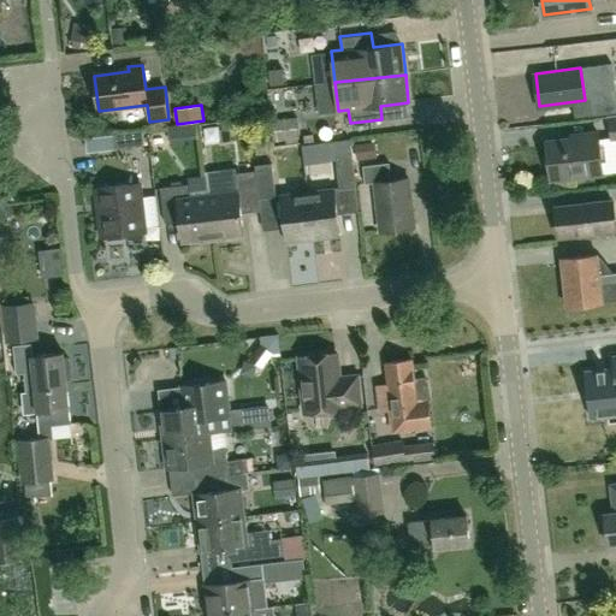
[(276,141),(300,138),(297,117),(272,120),(276,141)]
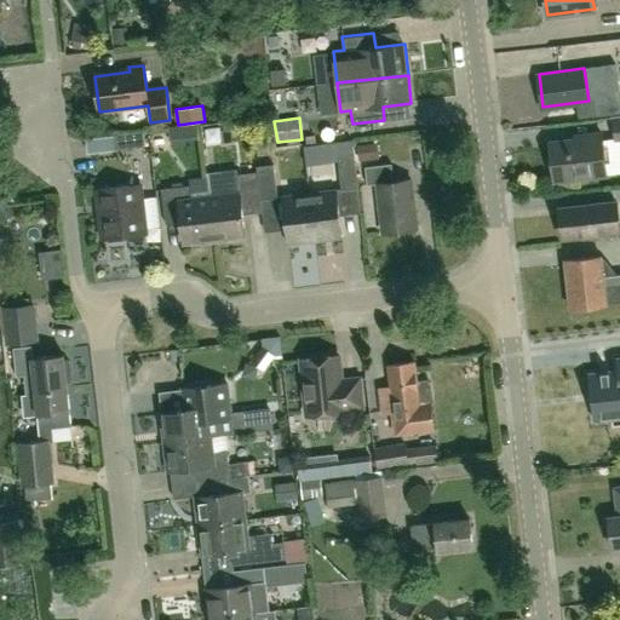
[(144,147),(143,132),(115,135),(116,149),(144,147)]
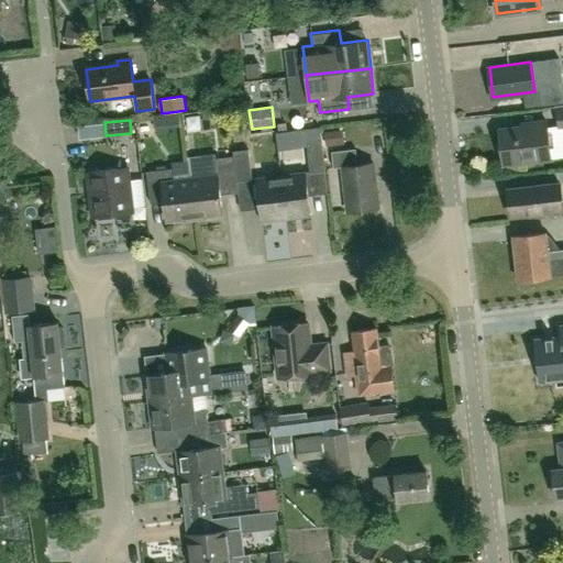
[(504,163),(551,157),(547,120),(530,122),(531,127),(499,130),(504,163)]
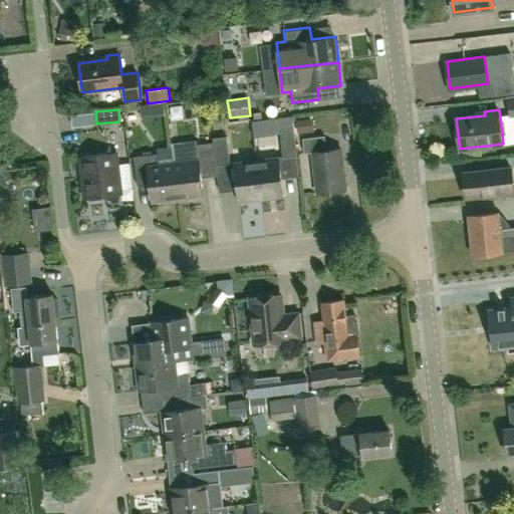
[(282,158),(297,157),(293,127),(279,130),(282,158)]
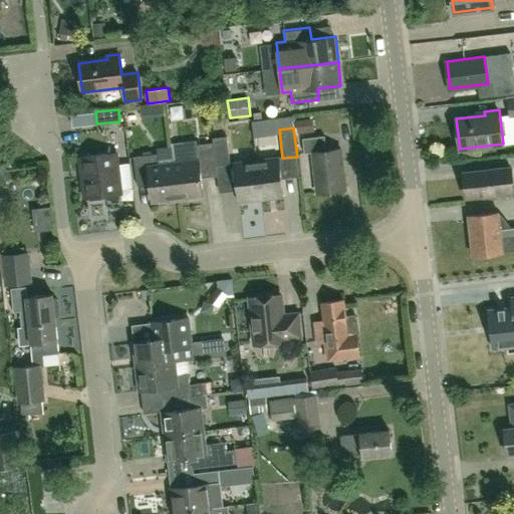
[(316,192),(344,189),(339,148),(326,150),(324,135),(302,138),(304,153),(311,152),(316,192)]
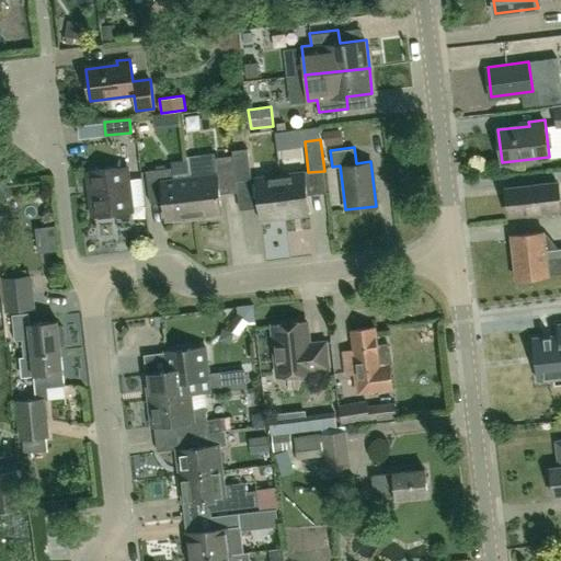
[(236,181),(251,179),(247,149),(232,151),(232,156),(236,181)]
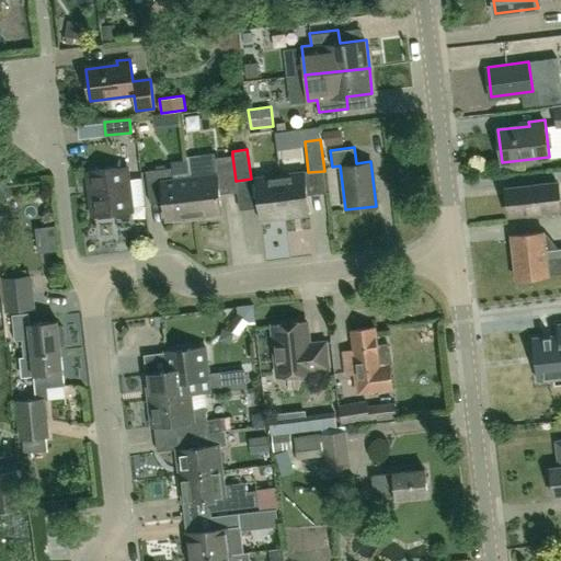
[(237,193),(236,181),(232,156),(215,158),(216,162),(203,163),(204,175),(189,178),(193,217),(221,213),(219,195),(237,193)]
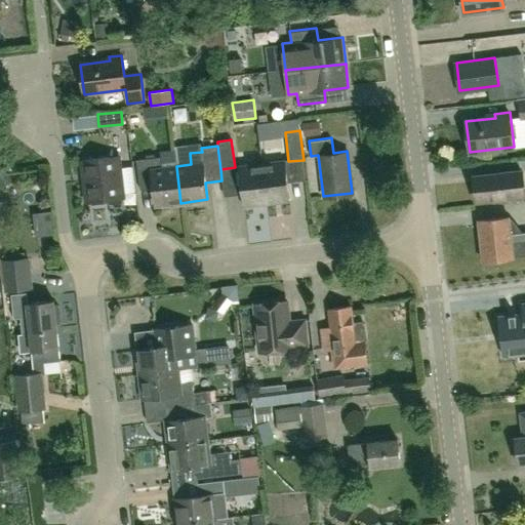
[(105,200),(122,198),(118,157),(99,160),(82,162),(87,203),(105,200)]
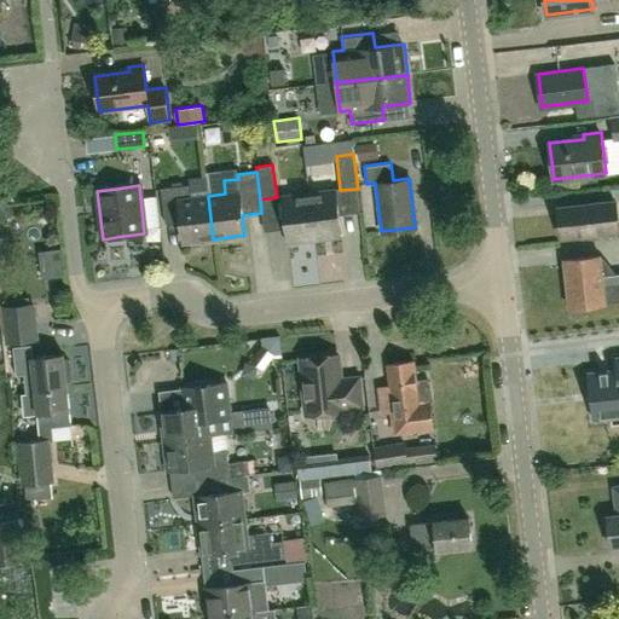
[(213,239),(208,196),(191,198),(190,185),(162,189),(166,225),(180,223),(183,243),(213,239)]
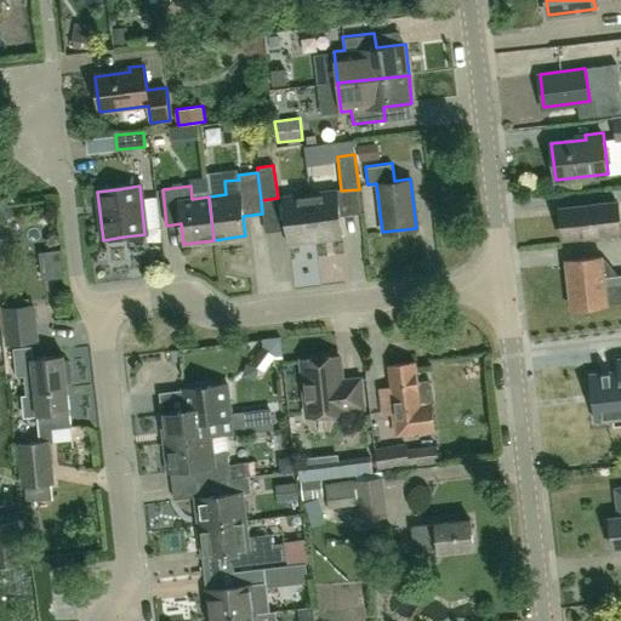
[(315,241),(342,238),(336,189),(309,193),(315,241)]
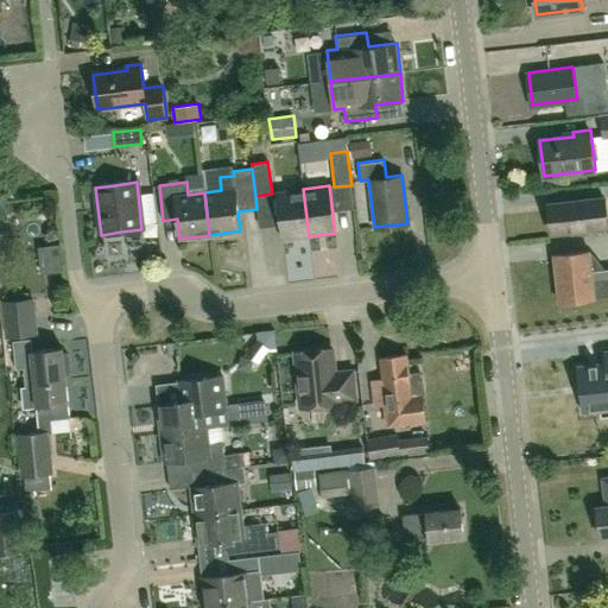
[(309,236),(303,189),(277,192),(283,240),(309,236)]
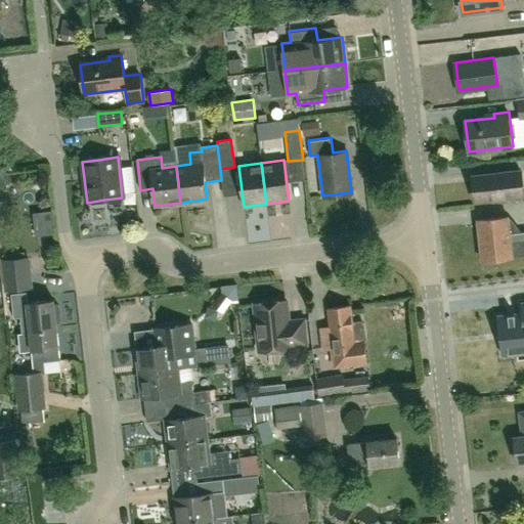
[(523,194),(521,171),(473,176),(475,201),(523,194)]
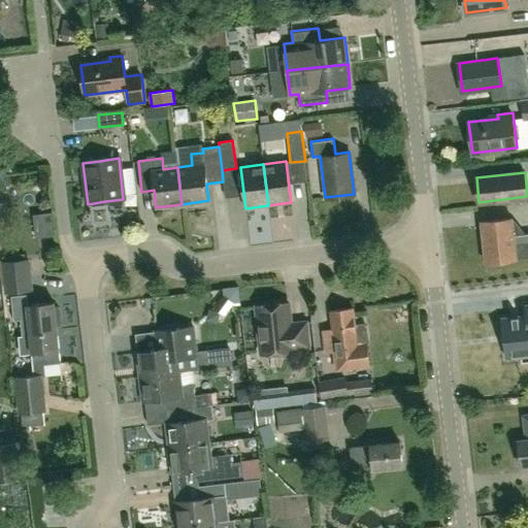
[(527,233),(514,235),(513,218),(481,221),(486,262),(517,259),(517,257),(527,255),(527,233)]
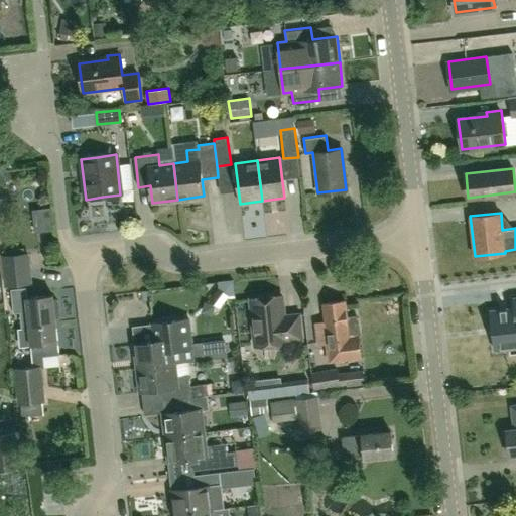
[(0,256),(3,287),(32,284),(29,253),(0,256)]
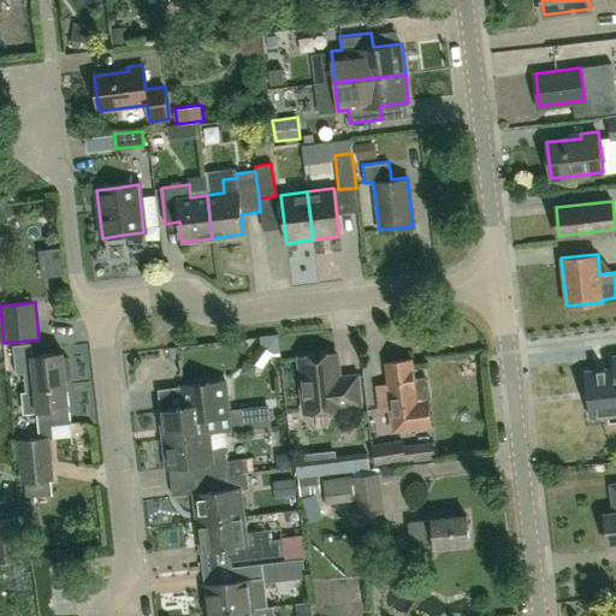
[(31,343),(13,345),(16,372),(24,371),(27,390),(35,389),(35,391),(67,388),(66,380),(69,380),(71,378),(69,359),(66,356),(64,357),(63,353),(33,355),(31,343)]
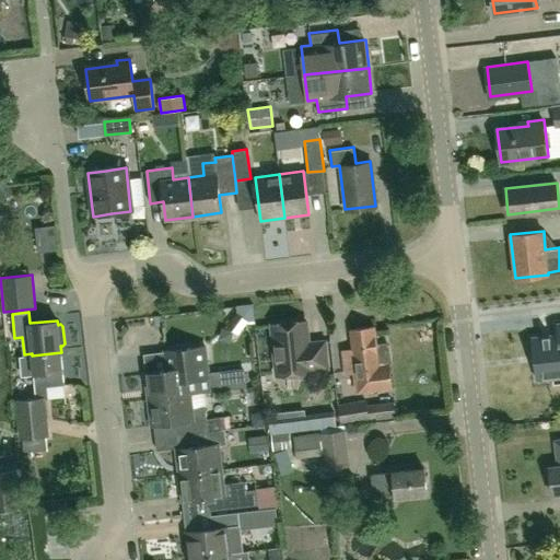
[(325,340),(312,341),(312,347),(308,347),(305,321),(273,324),(278,373),(311,370),(311,368),(327,365),(325,340)]
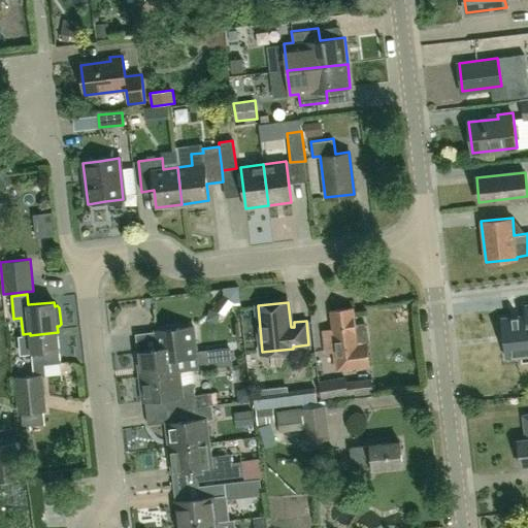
[(527,317),(502,320),(507,358),(527,355),(527,305),(526,306),(527,317)]
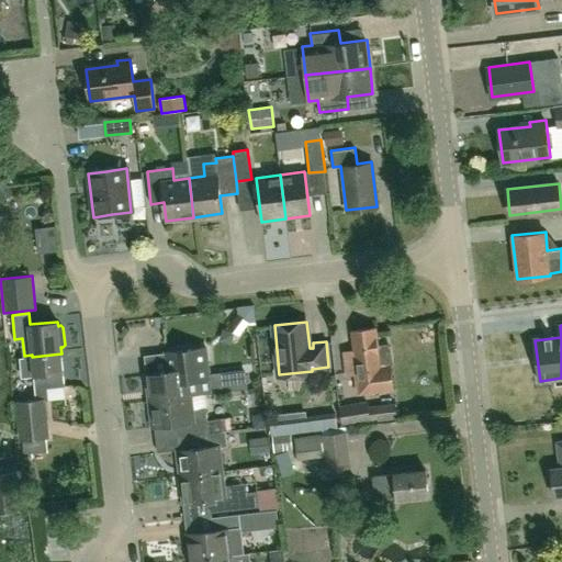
[(392,363),(390,347),(388,345),(378,346),(375,326),(351,329),(353,349),(344,350),(346,370),(355,369),(357,381),(358,395),(392,391),(391,383),(390,368),(392,363)]
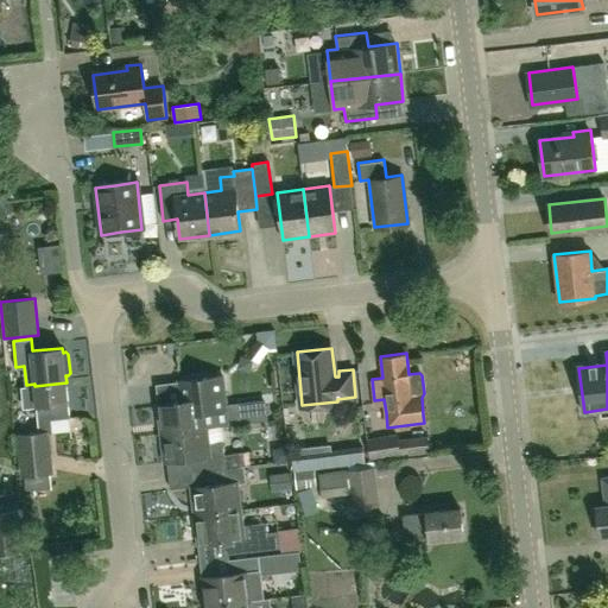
[(177,380),(181,400),(157,403),(160,432),(208,426),(206,413),(228,411),(225,374),(210,375),(177,380)]
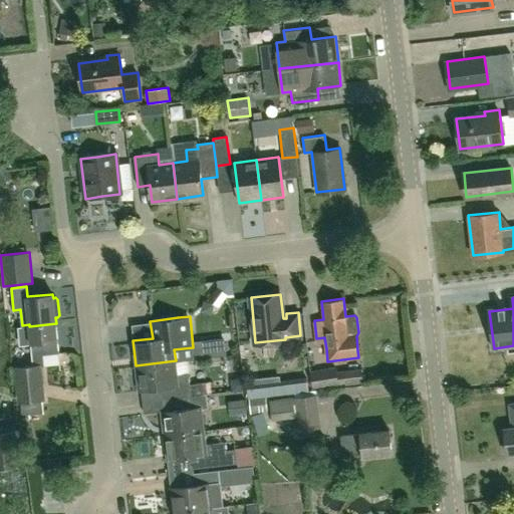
[(238,318),(225,319),(226,332),(239,331),(238,318)]
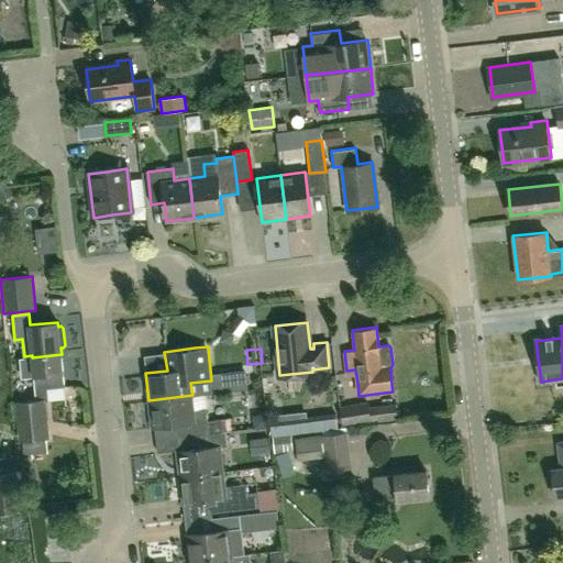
[(62,354),(32,357),(32,359),(21,360),(22,377),(34,376),(36,399),(20,400),(24,435),(47,433),(43,399),(48,399),(47,387),(63,386),(61,372),(63,372),(62,354)]
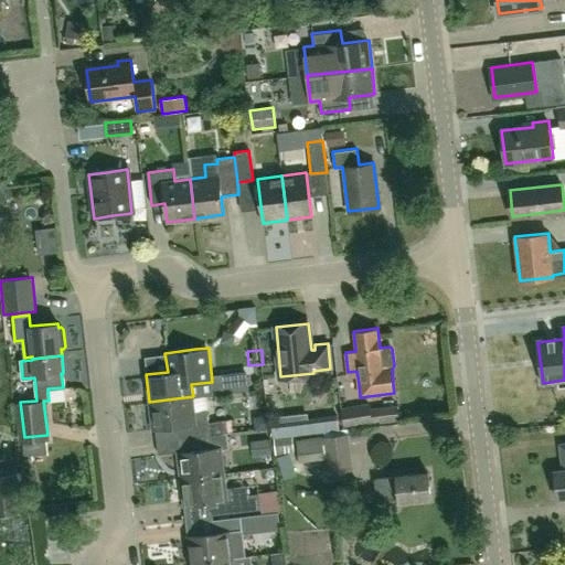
[(193,396),(149,402),(152,428),(179,425),(180,439),(224,434),(224,433),(227,433),(226,420),(209,423),(205,396),(193,398),(193,396)]
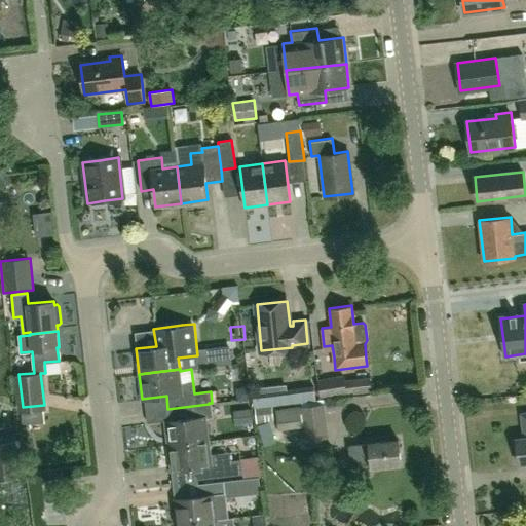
[(321,398),(346,393),(345,380),(344,376),(317,380),(321,398)]
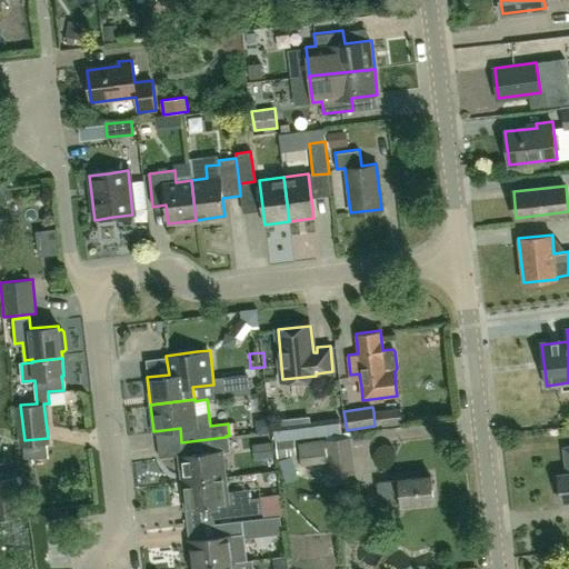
[(327,436),(341,435),(339,419),(315,422),(317,437),(327,436)]
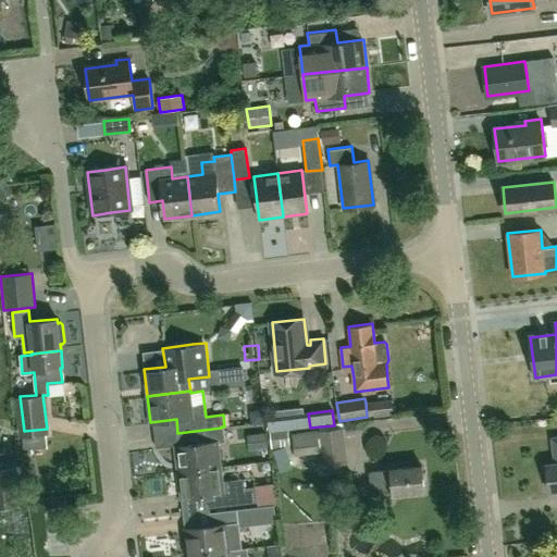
[(221,428),(177,433),(178,444),(174,444),(177,471),(221,466),(218,440),(222,438),(221,428)]
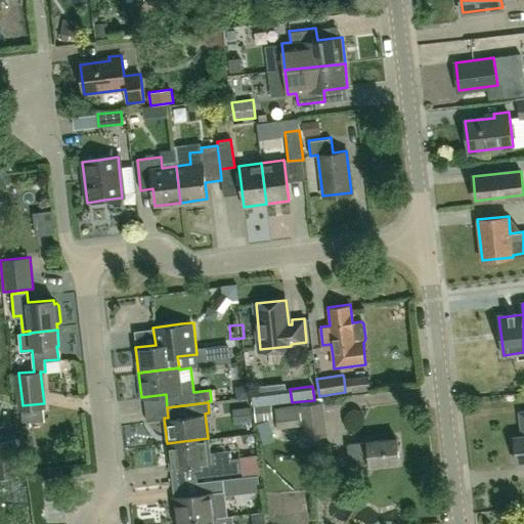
[(276,429),(303,426),(305,439),(328,436),(322,402),(273,408),(276,429)]
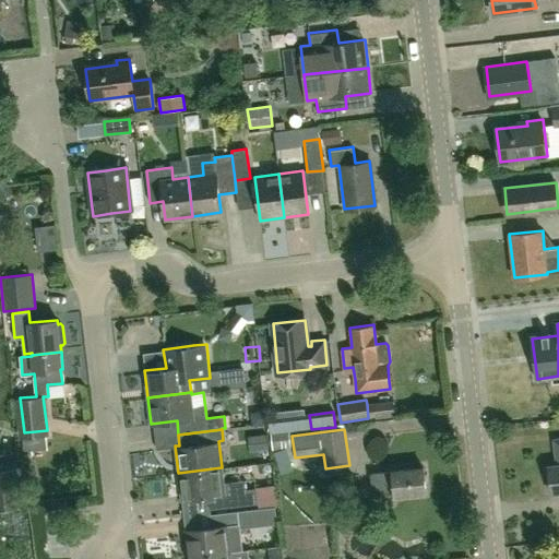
[(558,439),(555,440),(558,466),(548,467),(551,494),(558,492),(558,439)]
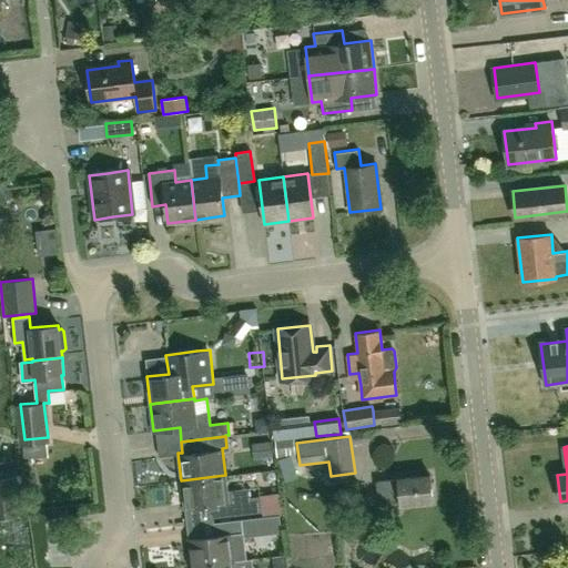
[(0,517),(22,515),(17,475),(0,477),(0,517)]
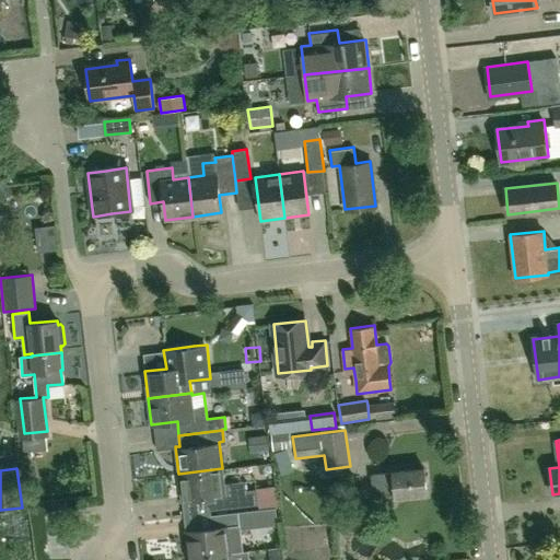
[(222,468),(178,474),(182,501),(203,498),(206,511),(258,504),(257,489),(246,490),(245,481),(223,483),(222,468)]
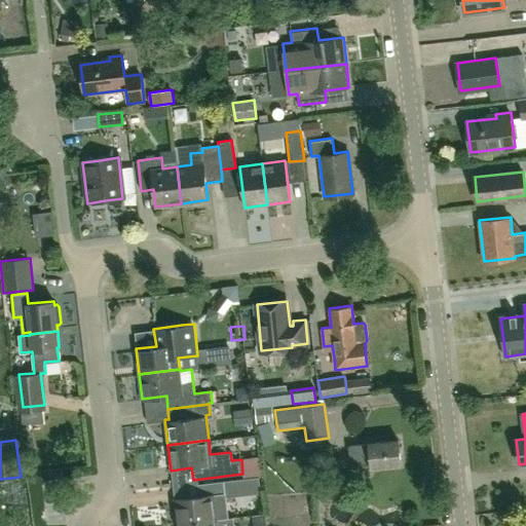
[(372,467),(401,464),(398,440),(348,445),(349,457),(370,455),(372,467)]
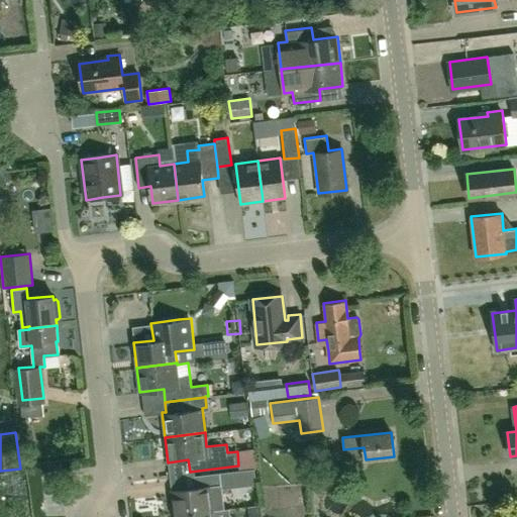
[(224,509),(221,484),(219,471),(194,475),(195,487),(172,489),(175,513),(212,509),(212,510),(224,509)]
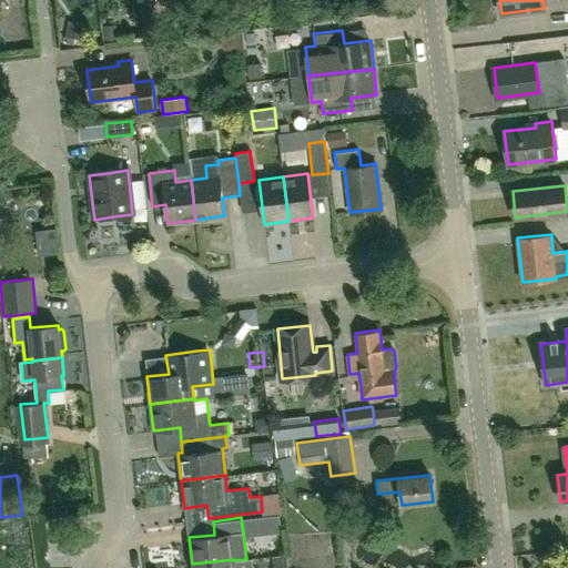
[(255,558),(273,557),(272,544),(291,541),(288,521),(274,523),(275,533),(253,534),(255,558)]
